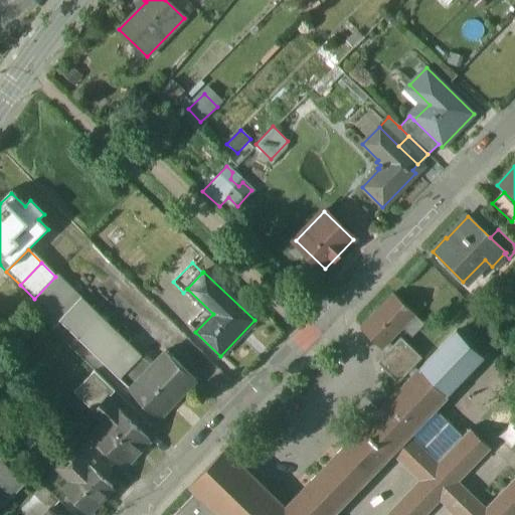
[(80,300),(56,276),(55,277),(34,299),(29,304),(53,329),(60,322),(80,300)]
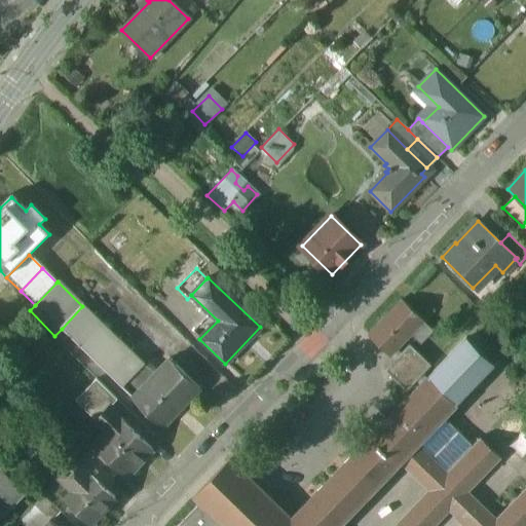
[(402,300),(367,336),(389,358),(397,350),(424,322),(402,300)]
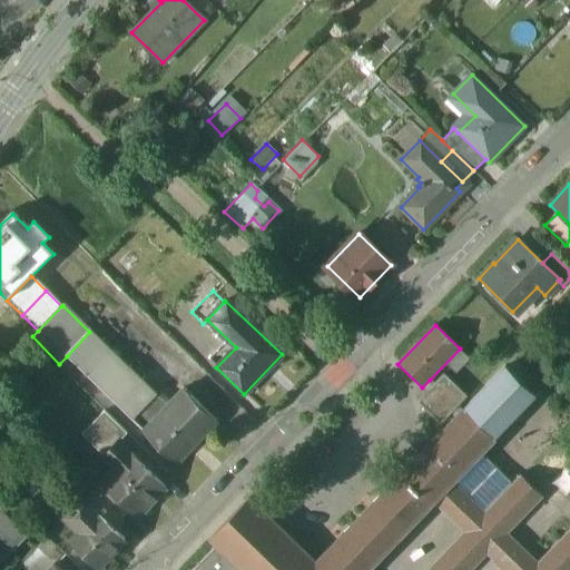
[(156,395),(89,332),(67,356),(134,419),(145,406),(156,395)]
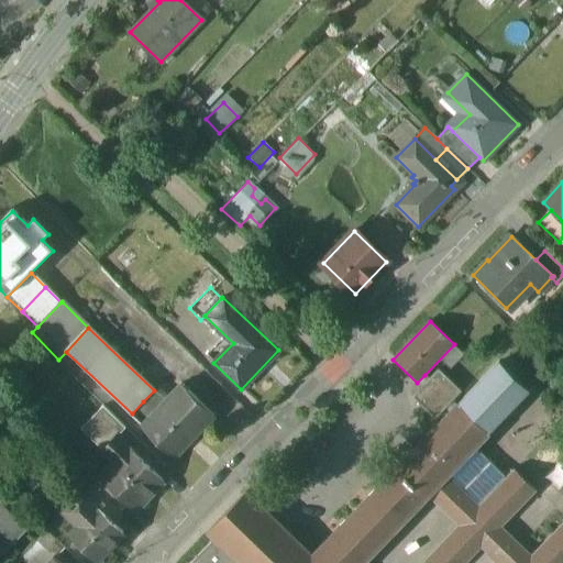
[(175,456),(145,427),(143,424),(132,414),(66,352),(58,360),(74,377),(105,407),(127,428),(166,466),(175,456)]
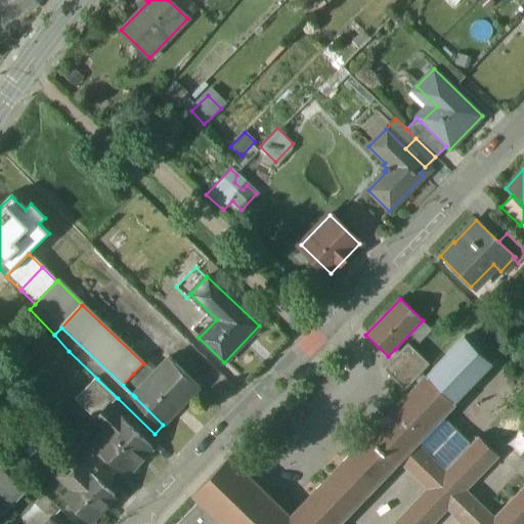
[(485,358),(465,338),(426,377),(454,404),(492,365),(485,358)]
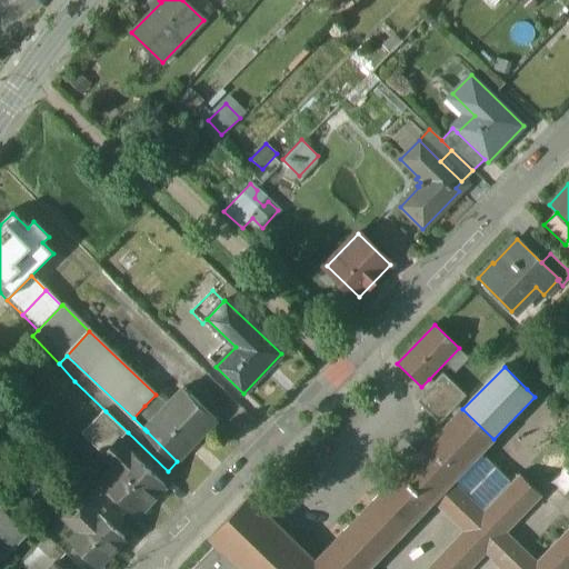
[(442,373),(433,383),(429,379),(421,387),(426,391),(416,401),(439,425),(450,413),(455,418),(409,465),(315,561),(322,568),(367,568),(437,498),(468,528),(428,568),(470,568),(490,549),(511,568),(568,568),(568,529),(532,567),(501,538),(541,497),(519,475),(511,482),(479,516),(448,486),(480,453),(493,439),(462,409),(461,410),(458,406),(467,397),(442,373)]
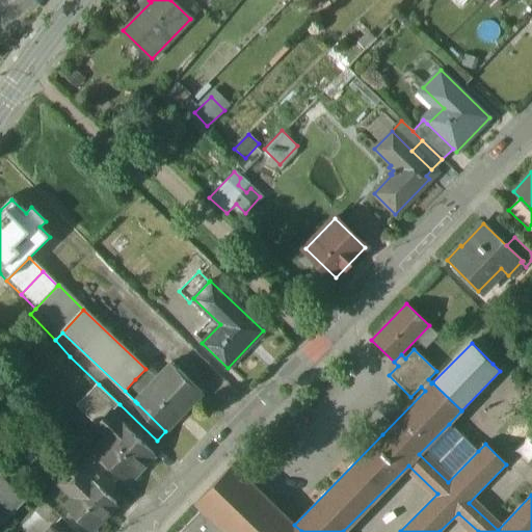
[(147,390),(135,401),(137,403),(165,431),(203,394),(173,364),(147,390)]
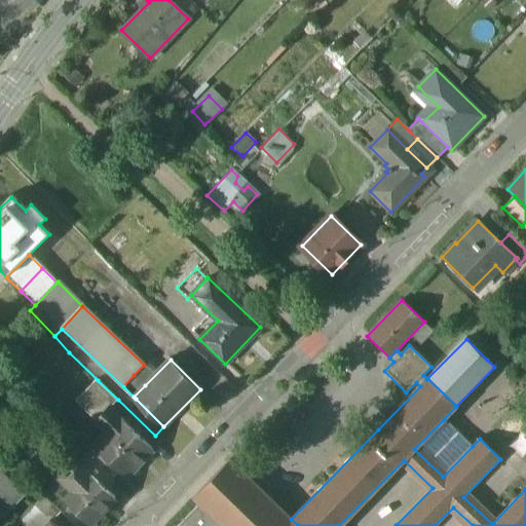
[(134,375),(123,386),(134,397),(145,385),(134,375)]
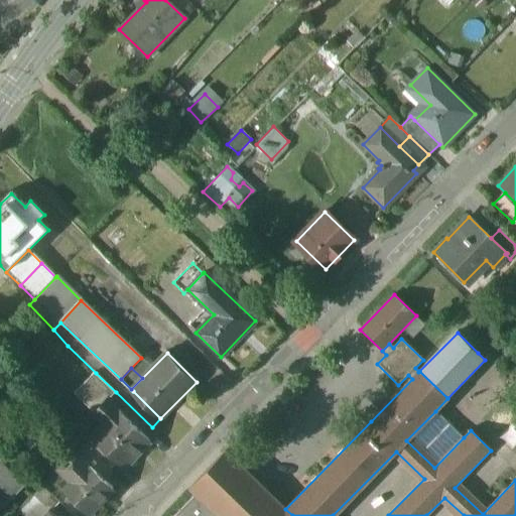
[(96,373),(76,393),(95,411),(107,399),(108,400),(116,392),(96,373)]
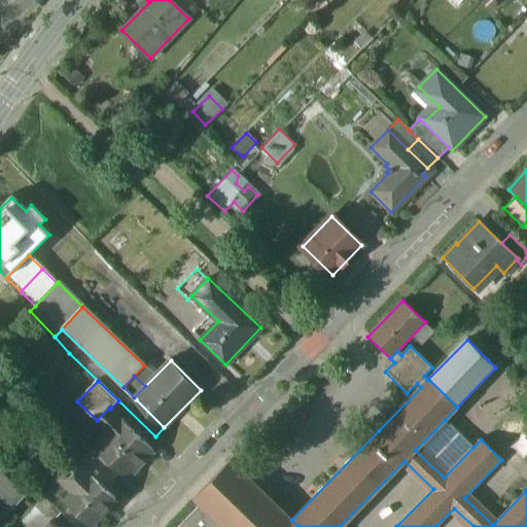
[(110,409),(109,408),(97,420),(113,435),(104,445),(101,442),(96,447),(121,471),(128,477),(153,450),(110,409)]
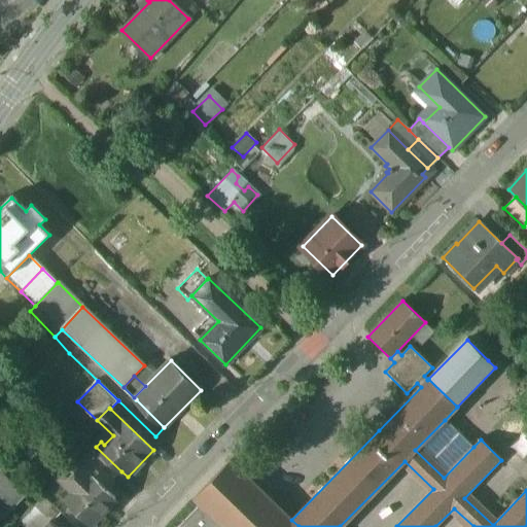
[(473,447),(445,420),(415,450),(444,478),(473,447)]
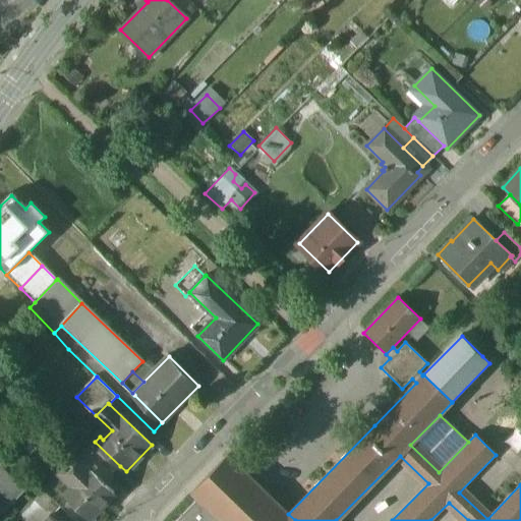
[(120,466),(95,442),(87,450),(110,472),(112,474),(120,466)]
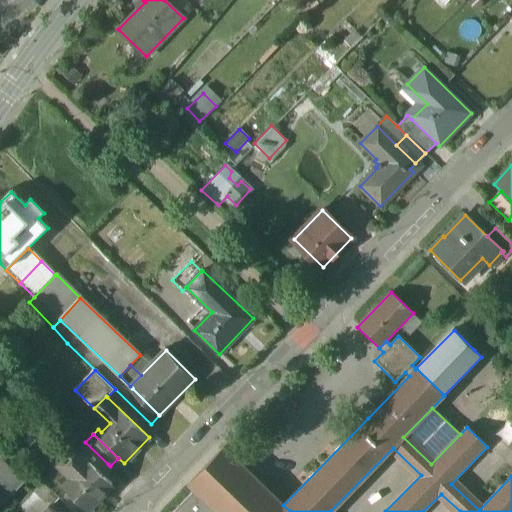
[(85,442),(82,439),(75,447),(74,446),(61,459),(72,470),(60,483),(75,497),(88,510),(90,507),(113,484),(101,472),(108,464),(85,442)]
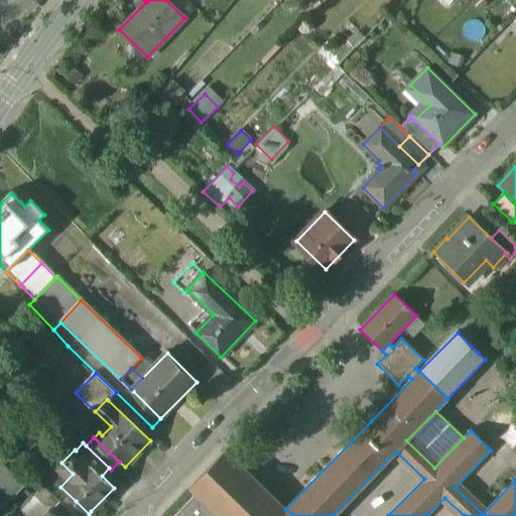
[(292,515),(285,509),(226,450),(189,488),(197,495),(218,515),(292,515)]
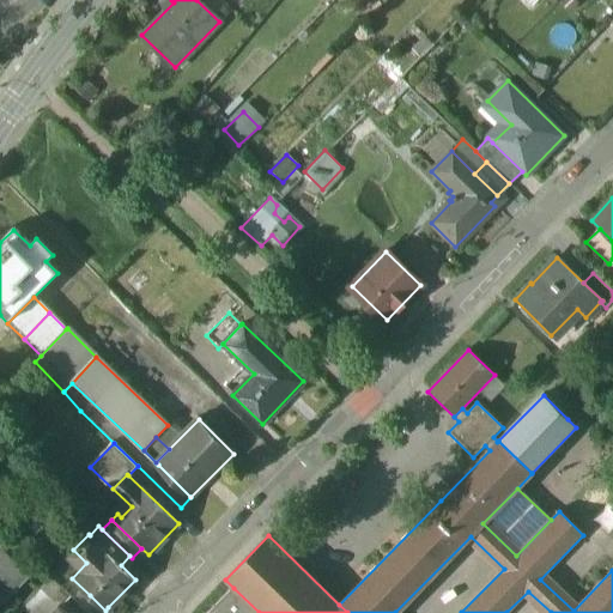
[(29,577),(0,548),(0,605),(1,606),(29,577)]
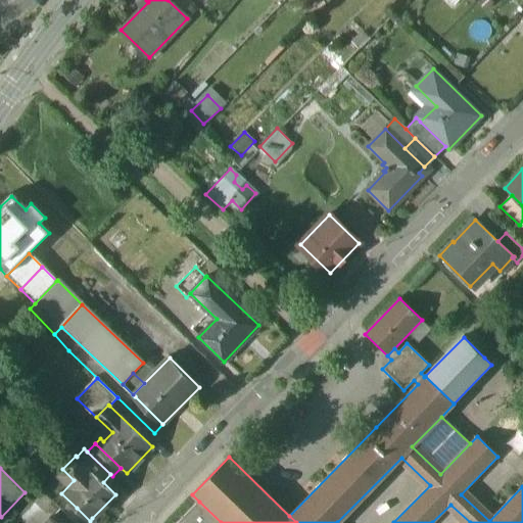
[(61,510),(43,492),(35,501),(52,519),(61,510)]
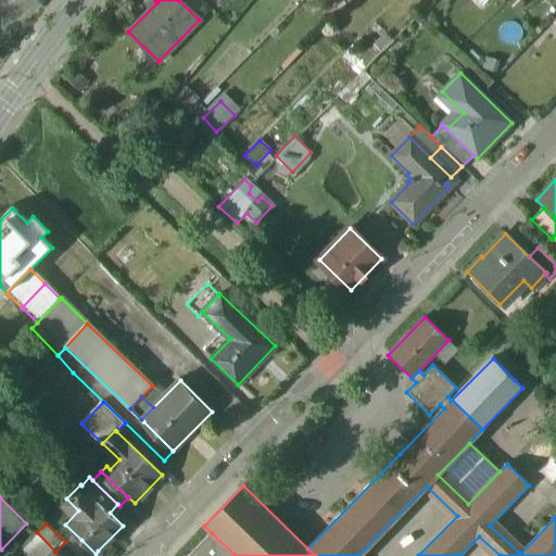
[(60,555),(55,552),(37,532),(22,547),(30,555),(60,555)]
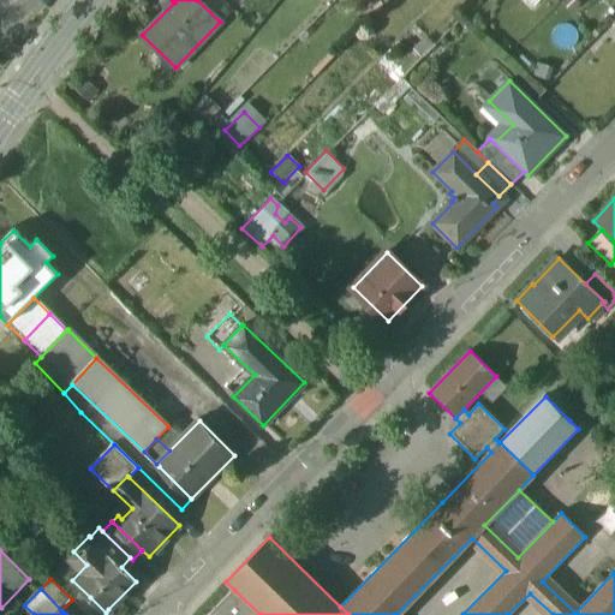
[(260,614),(234,590),(208,614),(260,614)]
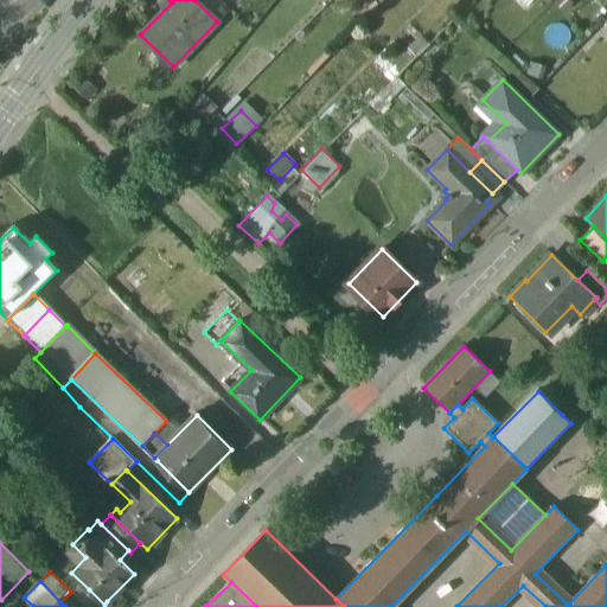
[(104,605),(89,589),(78,599),(87,606),(110,606),(112,606),(107,601),(104,605)]
